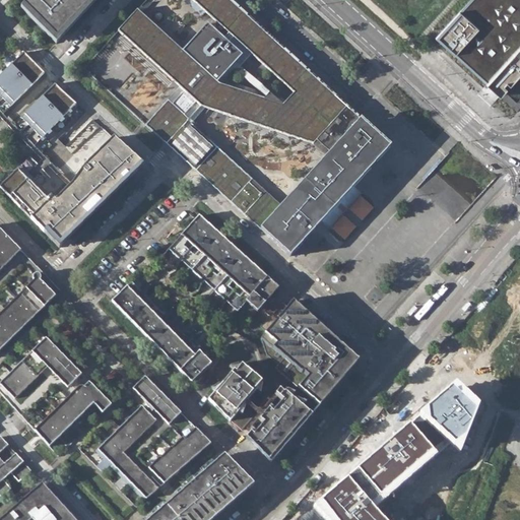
[(13,0),(56,44),(96,0),(13,0)]
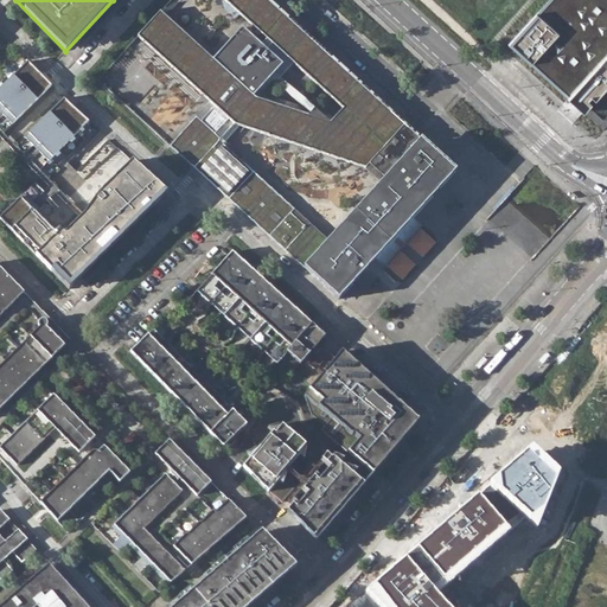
[(286,251),(306,228),(291,213),(294,210),(219,141),(237,121),(369,165),(384,179),(422,142),(344,71),(283,16),(280,13),(281,12),(268,0),(170,0),(138,37),(209,102),(168,146),(286,251)]
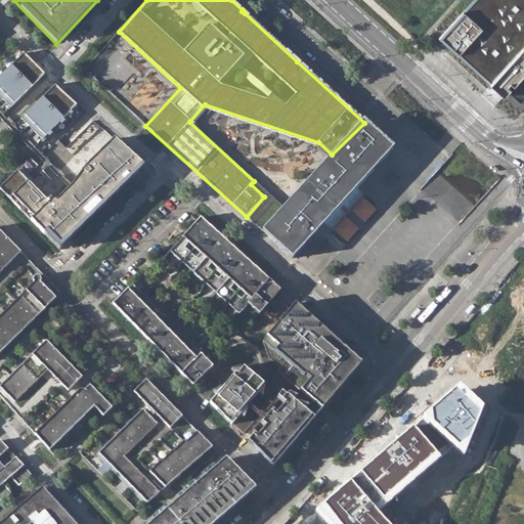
[(498,92),(504,96),(523,74),(523,0),(472,0),(439,38),(498,92)]
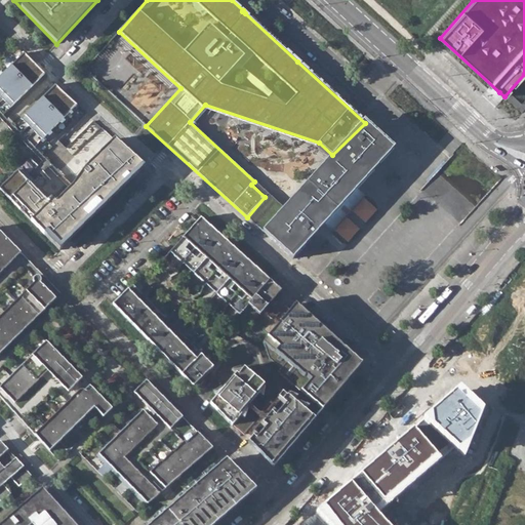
[(0,50),(0,53),(4,57),(9,52),(4,47),(0,50)]
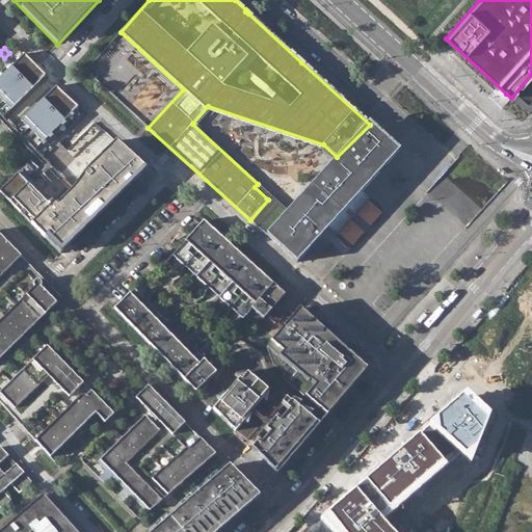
[(5,120),(3,117),(43,78),(46,81),(48,78),(36,65),(25,54),(0,78),(0,118),(3,123),(5,120)]
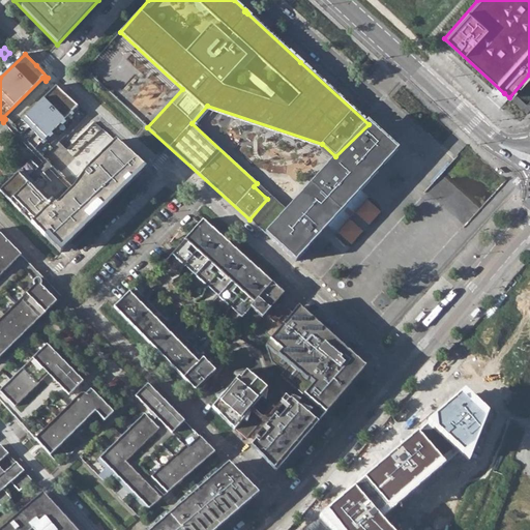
[(30,150),(32,151),(78,107),(62,92),(56,86),(13,127),(11,125),(8,127),(30,150)]
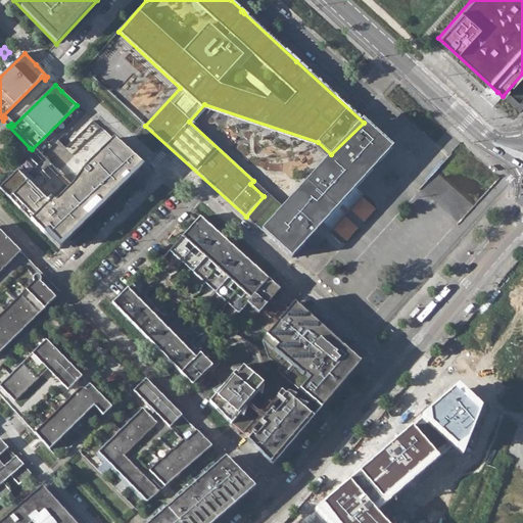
[(391,148),(364,123),(331,154),(283,207),(262,231),(291,258),(324,223),(355,188),(391,148)]
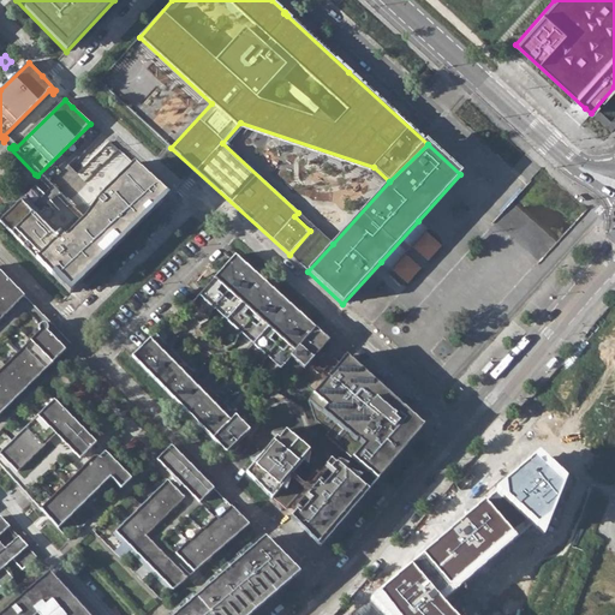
[(60,210),(36,186),(0,220),(0,221),(17,239),(70,293),(169,195),(135,163),(100,197),(85,218),(65,238),(49,221),(60,210)]
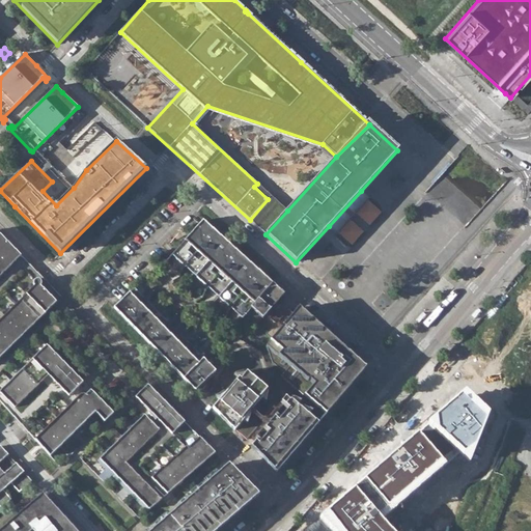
[(250,220),(266,234),(287,211),(257,184),(254,187),(268,199),(250,220)]
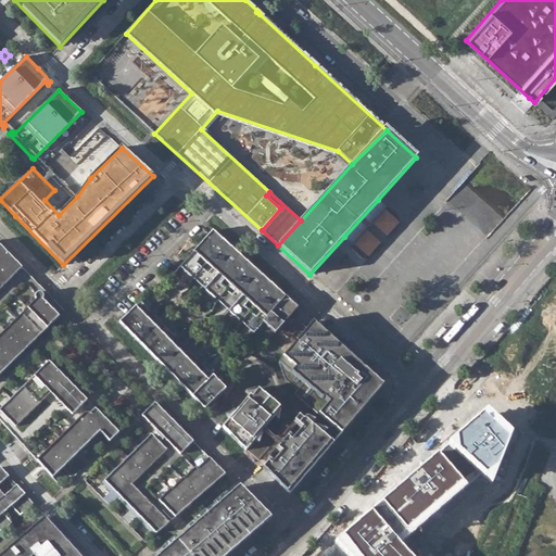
[(378,200),(344,237),(352,245),(387,207),(378,200)]
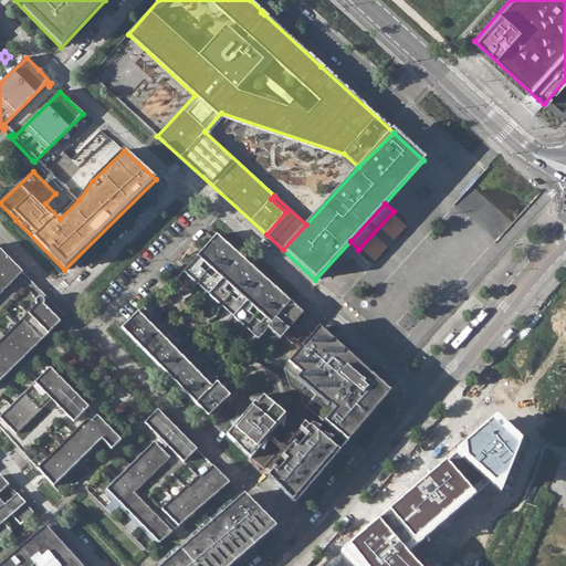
[(217,234),(184,271),(258,338),(261,335),(273,346),(303,313),(217,234)]
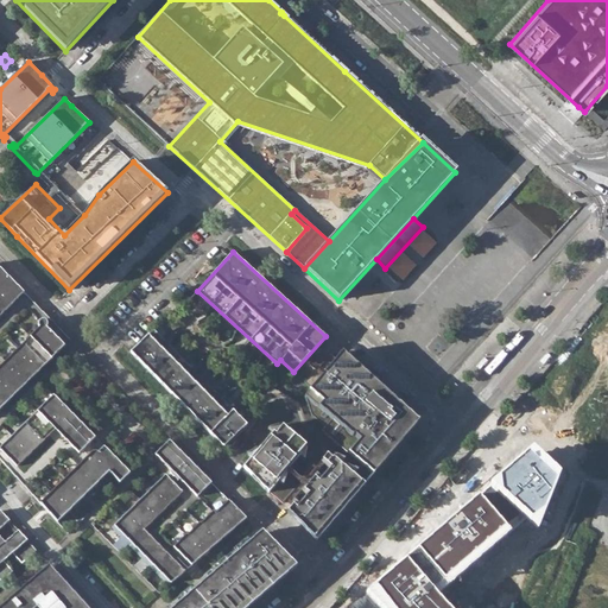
[(0,409),(64,346),(57,337),(63,333),(51,320),(45,325),(29,309),(35,304),(23,291),(0,267),(0,409)]
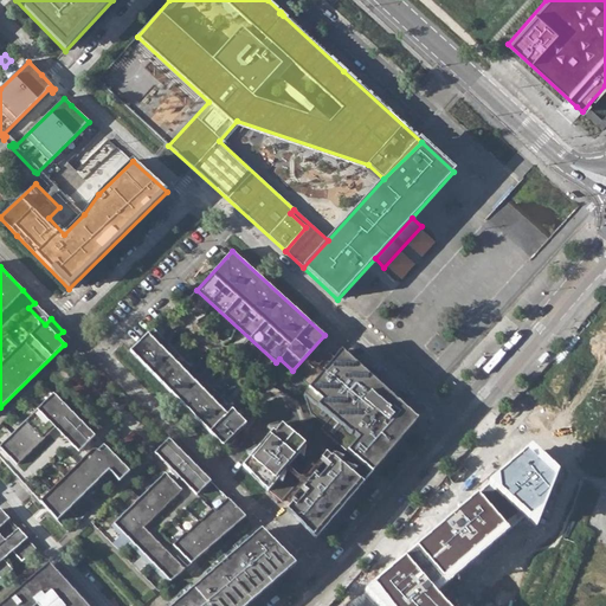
[(51,318),(34,303),(28,308),(45,324),(51,318)]
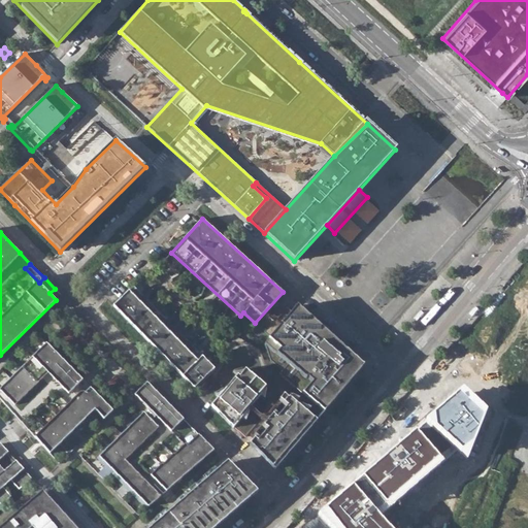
[(175,369),(194,389),(215,369),(133,286),(113,306),(175,369)]
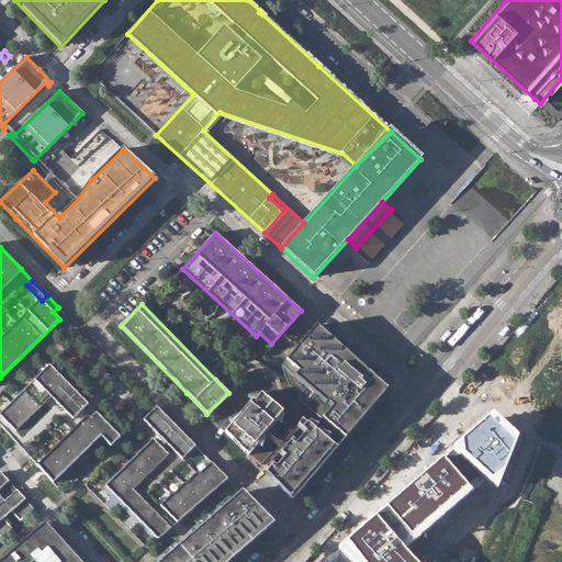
[(334,341),(316,326),(282,366),(289,383),(301,394),(298,398),(345,439),(386,390),(334,341)]
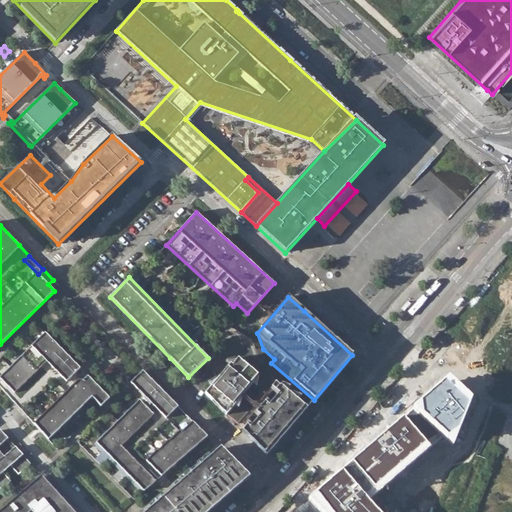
[(3,373),(0,376),(0,379),(8,388),(4,392),(7,395),(49,439),(63,425),(92,397),(101,407),(110,398),(88,376),(84,379),(80,384),(72,376),(80,369),(45,332),(36,341),(23,353),(12,364),(3,373)]
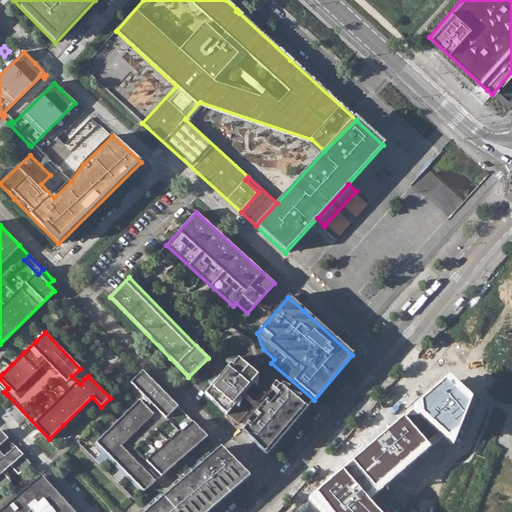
[(230,364),(205,393),(226,415),(227,414),(228,415),(238,424),(251,409),(240,399),(253,384),(254,383),(252,382),(256,377),(258,375),(238,358),(236,360),(232,365),(231,363),(230,364)]
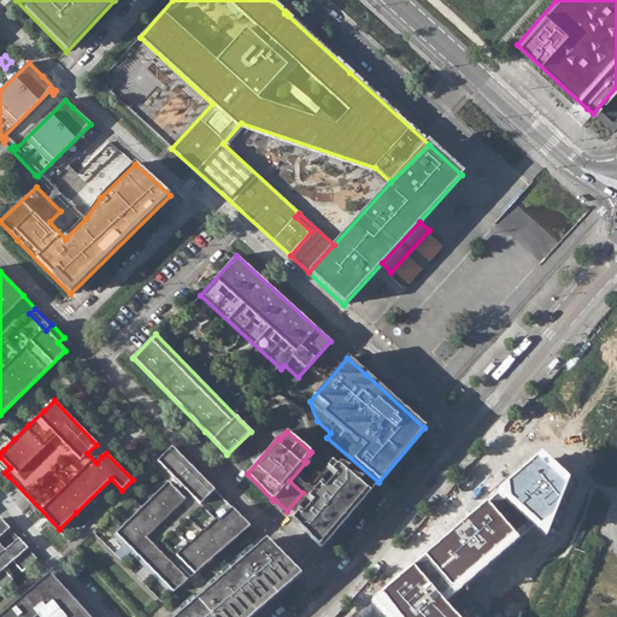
[(159,585),(171,598),(247,526),(178,452),(172,446),(157,462),(174,479),(168,483),(156,495),(140,509),(124,523),(113,534),(144,568),(159,585)]
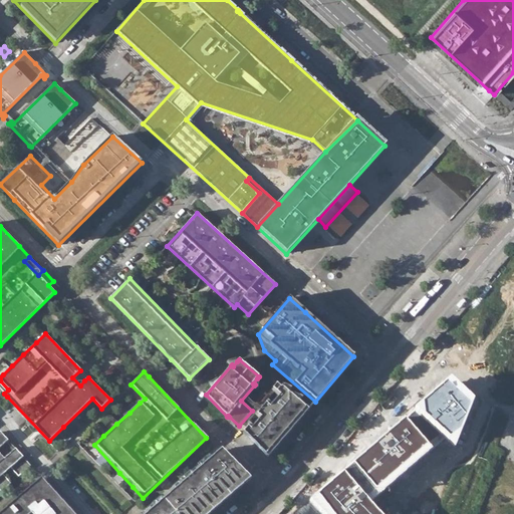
[(473,403),(449,379),(413,415),(455,448),(473,403)]
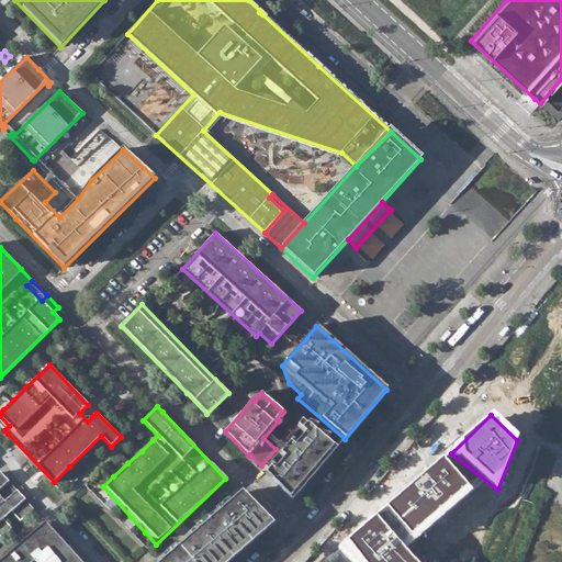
[(285,450),(266,473),(271,479),(292,501),(296,495),(332,454),(337,449),(326,439),(319,434),(307,424),(306,425),(302,420),(298,426),(302,430),(291,442),(284,449),(285,450)]
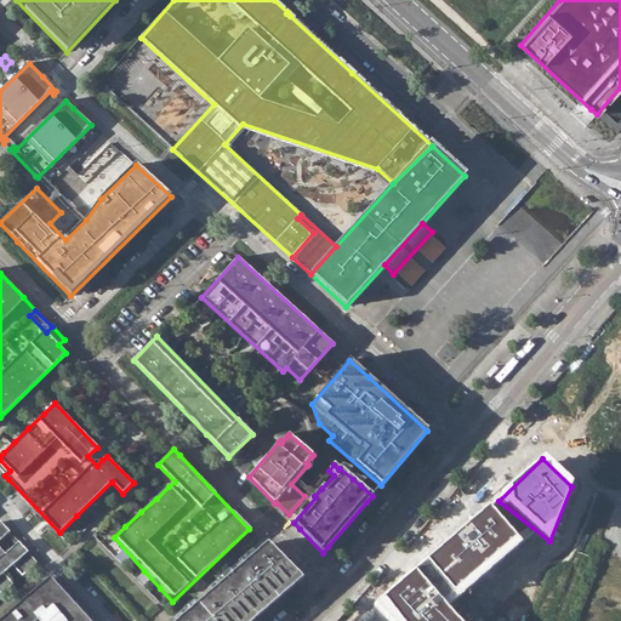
[(520,545),(488,507),(374,605),(388,620),(457,620),(446,609),(520,545)]
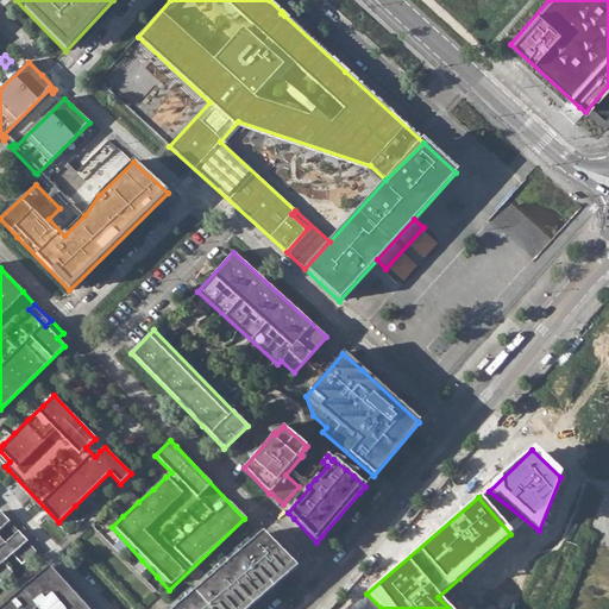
[(0,579),(1,582),(13,572),(4,562),(13,554),(22,564),(37,552),(19,532),(6,542),(0,534),(0,529),(10,522),(1,512),(0,512),(0,579)]
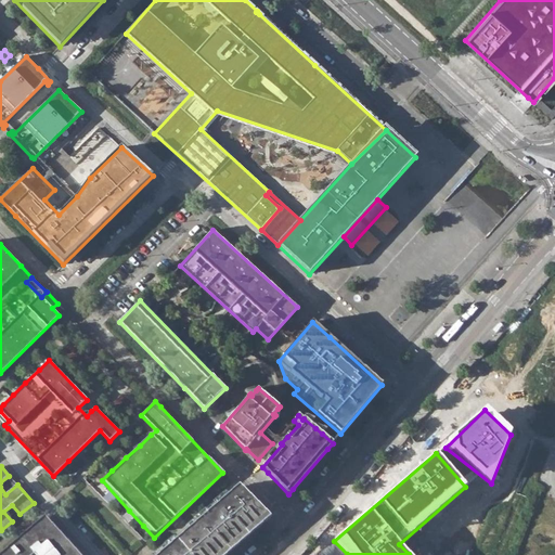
[(239,486),(158,554),(226,554),(248,536),(268,519),(241,488),(239,486)]
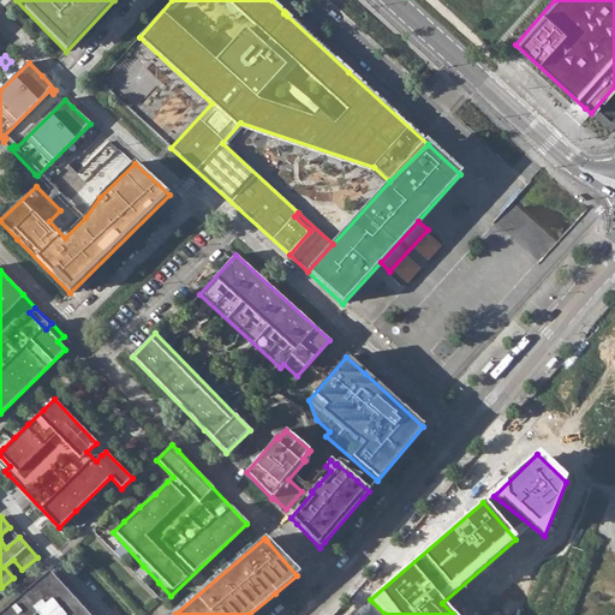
[(51,571),(0,613),(0,614),(11,614),(45,587),(61,607),(73,596),(51,571)]
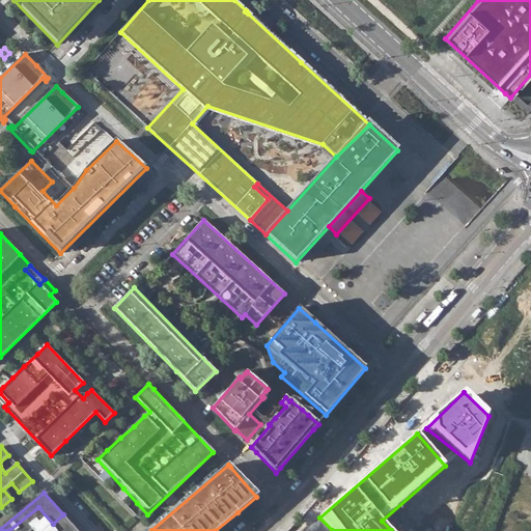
[(78,530),(63,514),(53,524),(38,507),(9,530),(78,530)]
